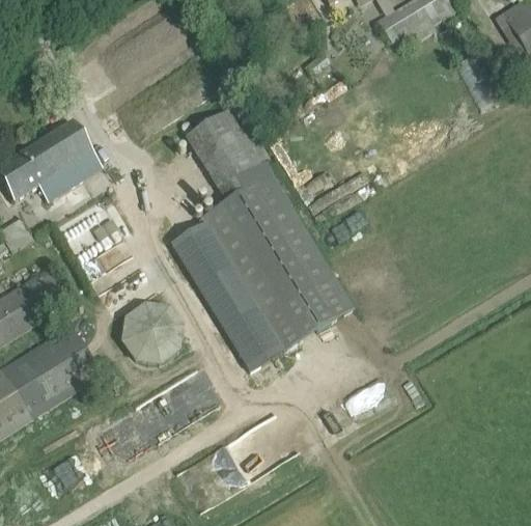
[(460,6),(457,7),(453,0),(436,0),(439,5),(410,24),(398,6),(378,20),(391,40),(401,34),(408,46),(435,29),(438,33),(467,17),(460,6)]
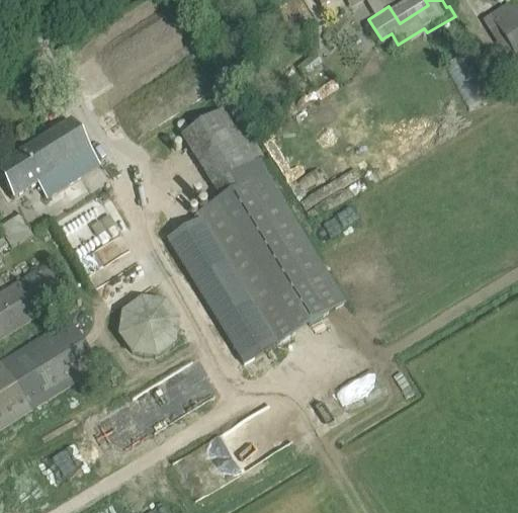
[(510,0),(491,13),(517,57),(517,0),(510,0)]
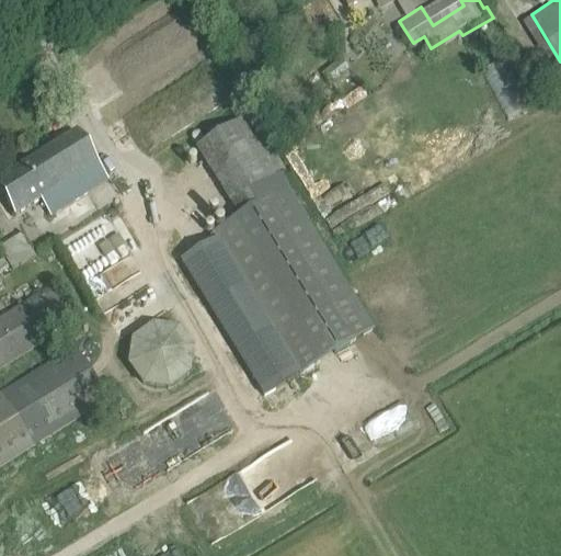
[(107,177),(88,146),(77,127),(0,174),(0,186),(15,212),(41,195),(50,212),(107,177)]
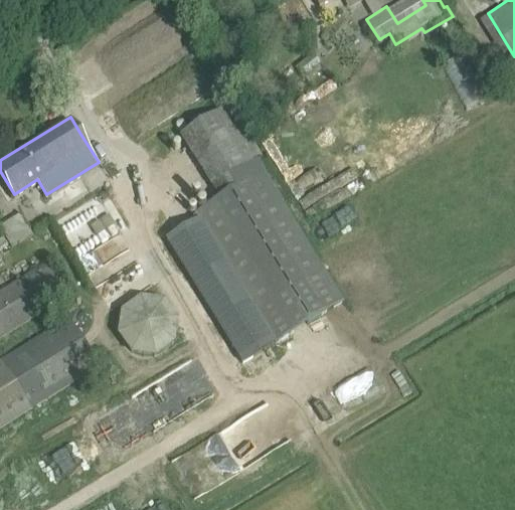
[(197,216),(167,235),(243,359),(342,299),(273,181),(255,156),(216,180),(224,193),(194,211),(197,216)]
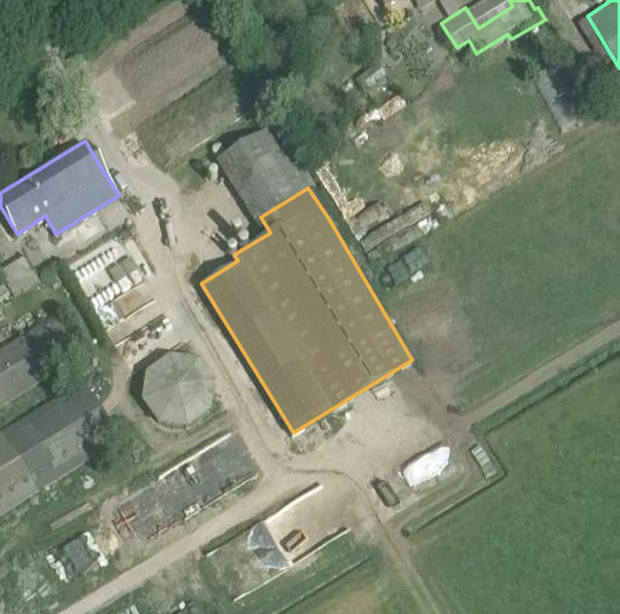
[(0,430),(0,510),(38,488),(119,437),(82,379),(70,359),(84,350),(59,311),(0,346),(0,401),(57,367),(70,386),(1,430),(0,430)]
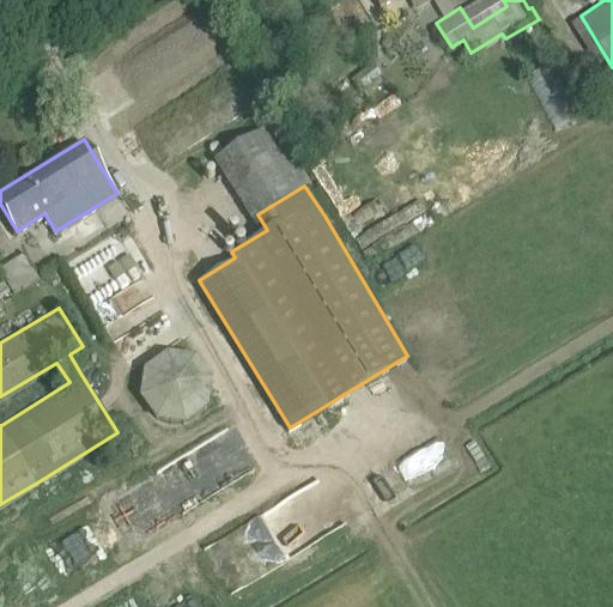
[(156,416),(186,420),(208,406),(211,375),(194,352),(165,348),(144,365),(139,394),(156,416)]
